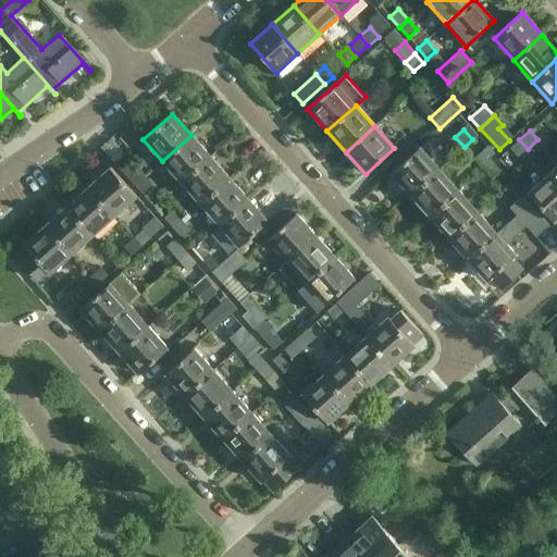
[(210,157),(192,135),(162,161),(181,183),(210,157)]
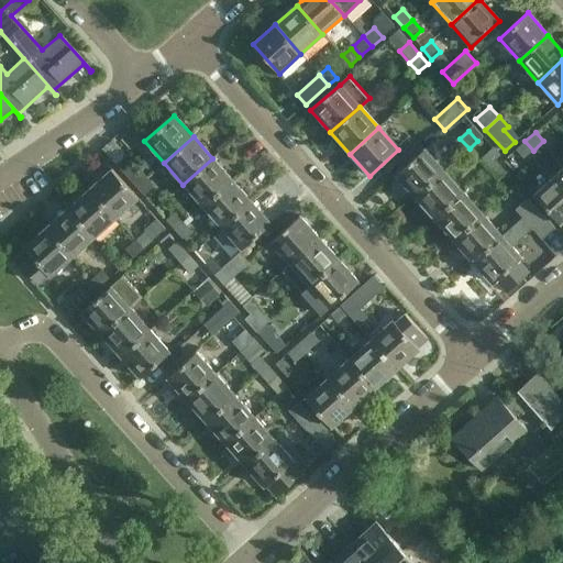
[(515,151),(523,159),(533,151),(525,141),(515,151)]
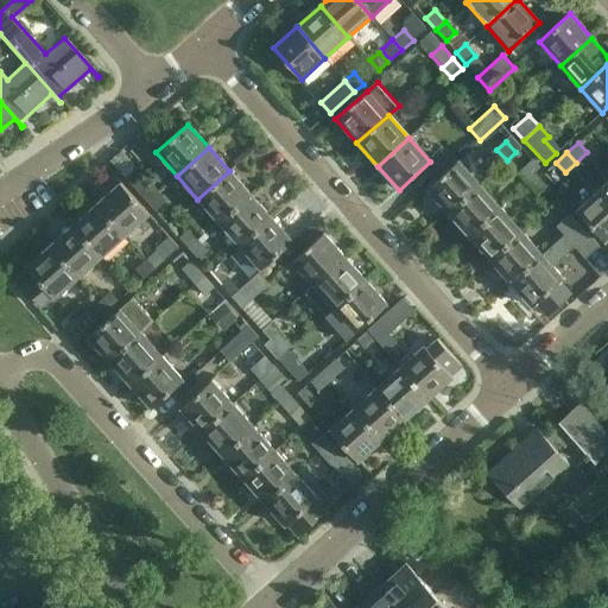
[(532,158),(517,172),(527,185),(537,176),(534,173),(540,168),(532,158)]
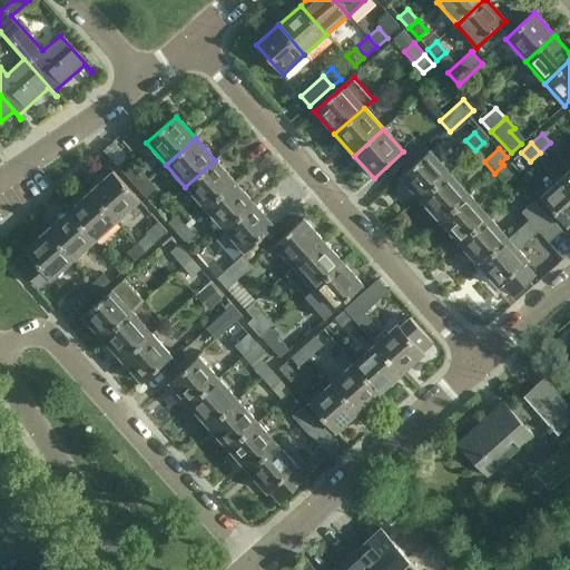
[(420,199),(450,174),(429,151),(400,177),(420,199)]
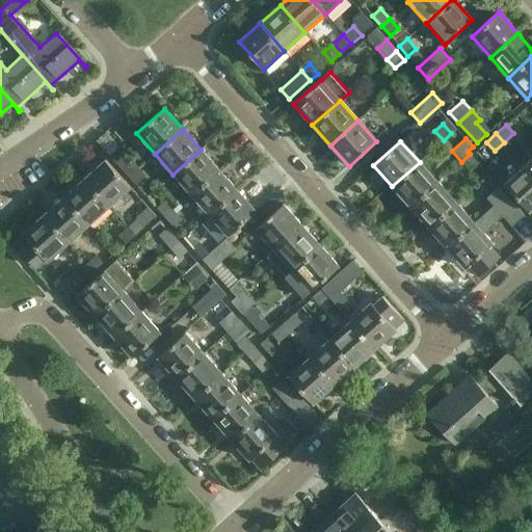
[(128,178),(137,169),(118,148),(115,151),(109,156),(128,178)]
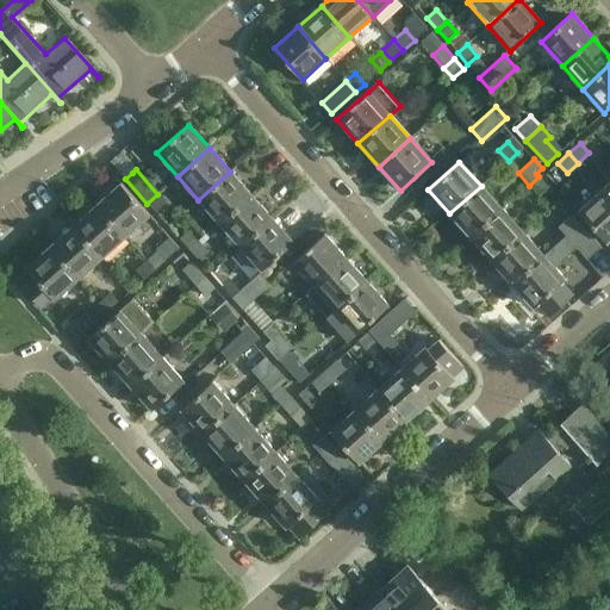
[(251,195),(230,172),(198,200),(219,223),(251,195)]
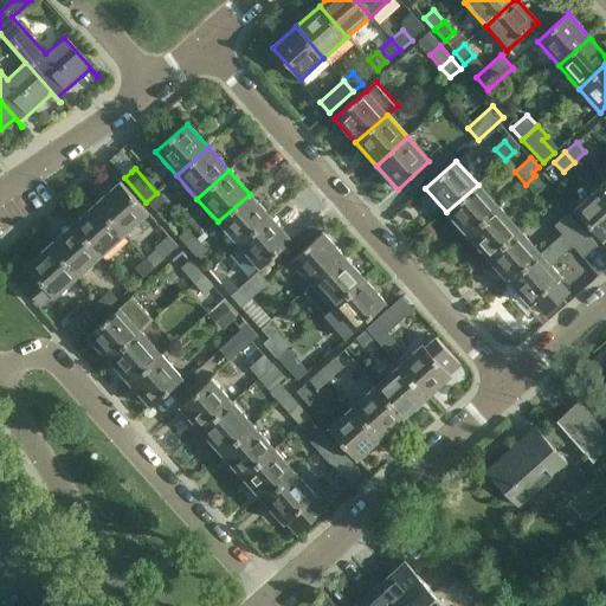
[(535,194),(545,186),(535,175),(526,185),(535,194)]
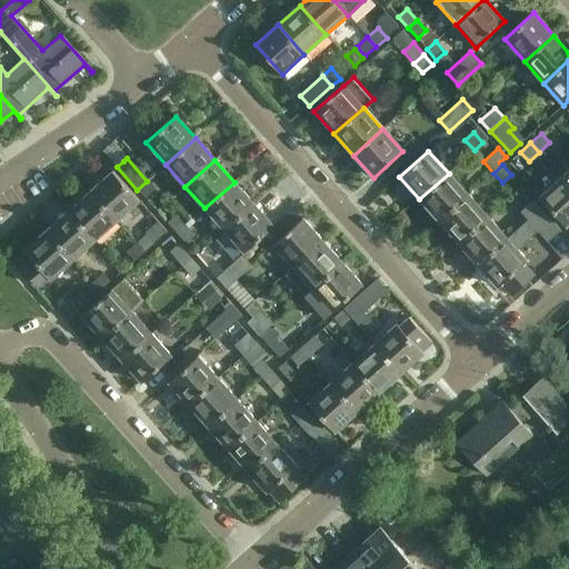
[(90,190),(116,221),(138,201),(112,170),(90,190)]
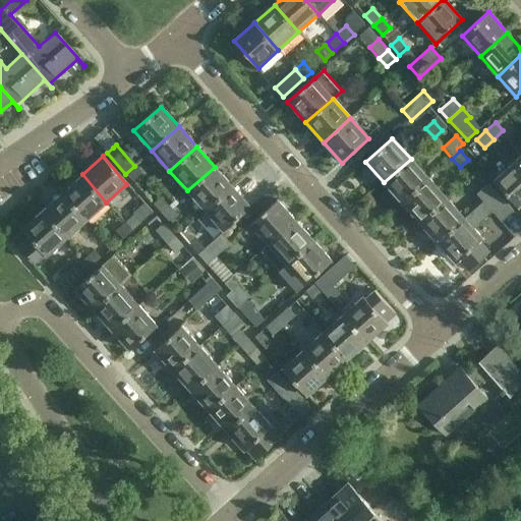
[(384,182),(402,203),(428,178),(411,159),(384,182)]
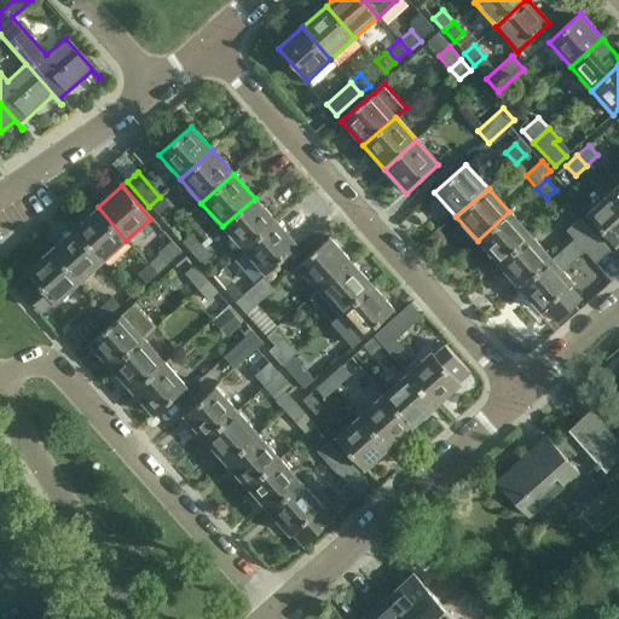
[(618,243),(618,201),(612,194),(588,214),(615,246),(618,243)]
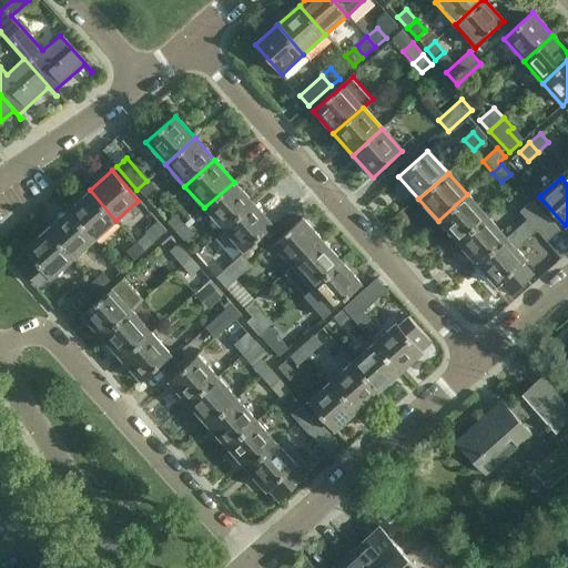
[(146,181),(137,190),(144,199),(154,189),(146,181)]
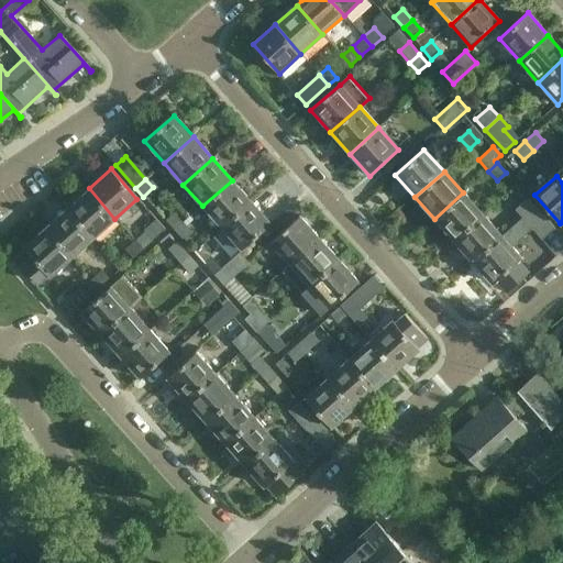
[(251,202),(232,180),(202,206),(221,228),(251,202)]
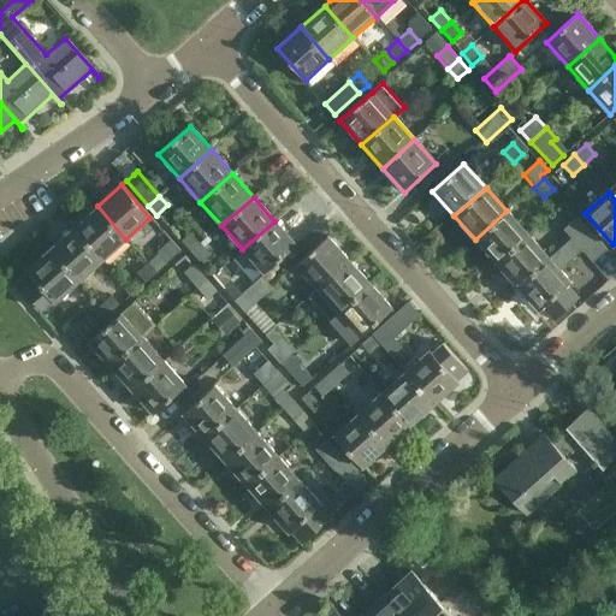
[(102,260),(125,240),(98,206),(73,227),(102,260)]
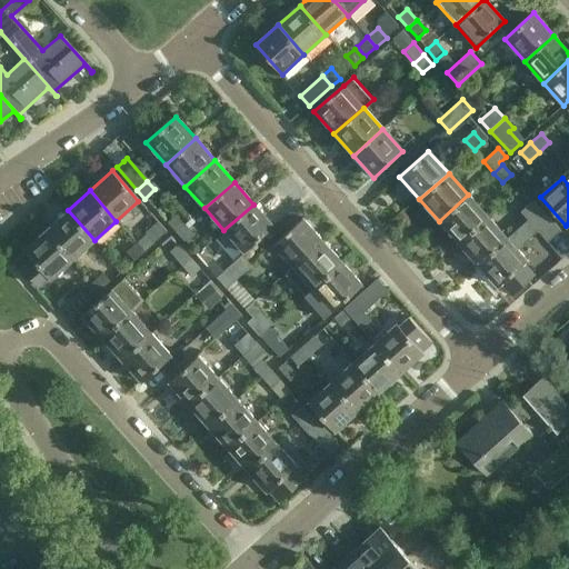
[(439,221),(459,243),(488,217),(468,195),(439,221)]
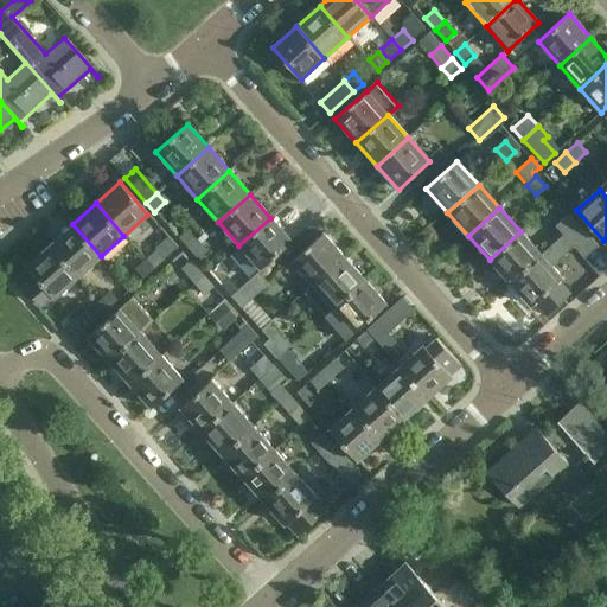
[(544,253),(576,223),(569,215),(555,227),(557,229),(551,235),(553,236),(542,246),(547,249),(543,251),(544,253)]
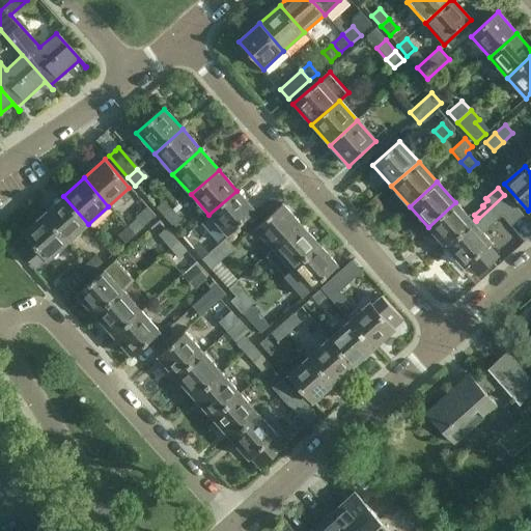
[(236,191),(208,215),(228,236),(256,212),(236,191)]
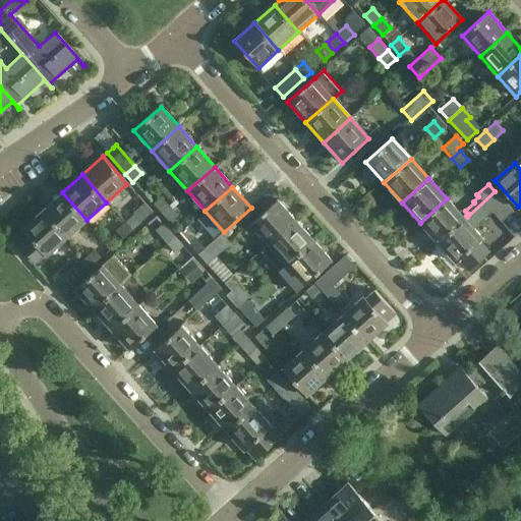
[(464,219),(438,243),(456,263),(459,261),(467,270),(487,250),(479,241),(482,239),(473,229),(493,212),(502,222),(513,212),(495,191),(467,217),(464,219)]
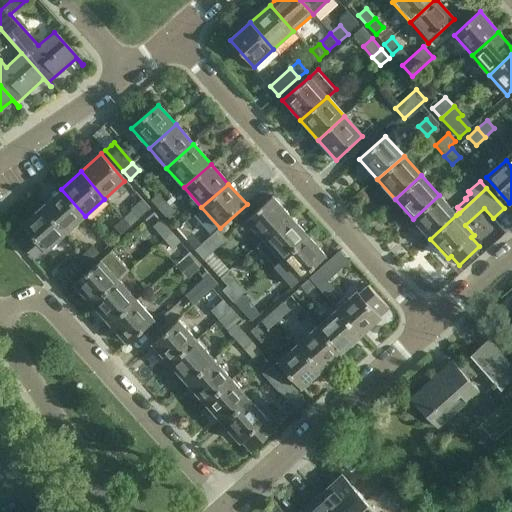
[(65,234),(85,216),(61,189),(42,207),(65,234)]
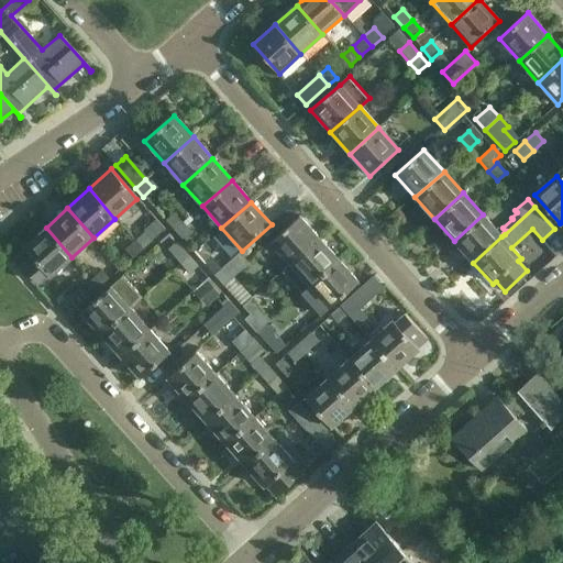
[(174,212),(165,221),(174,231),(183,222),(174,212)]
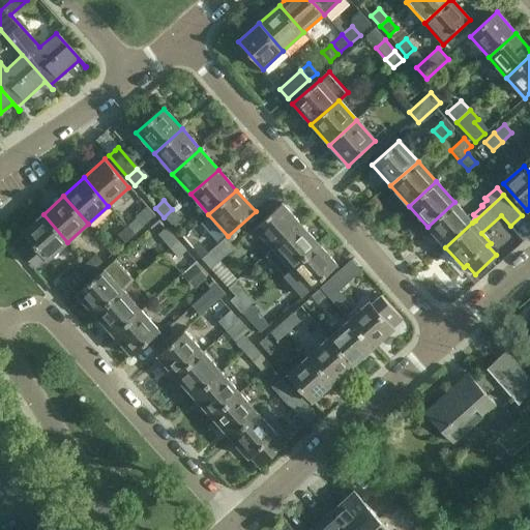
[(428,227),(445,247),(472,223),(454,202),(428,227)]
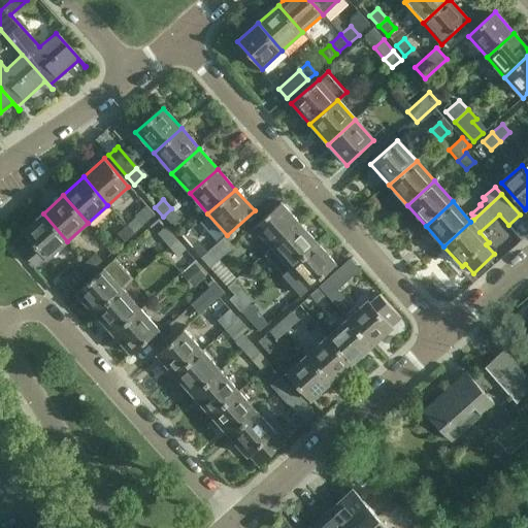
[(178,203),(171,208),(163,217),(172,226),(180,219),(174,211),(180,206),(178,203)]
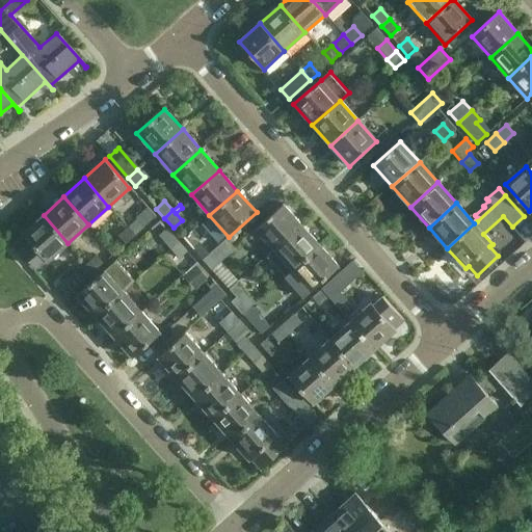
[(273,249),(301,225),(283,205),(256,230),(273,249)]
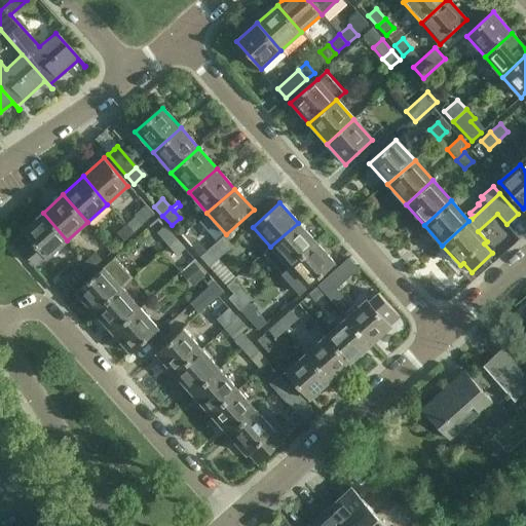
[(67,240),(43,213),(23,231),(13,240),(36,265),(45,257),(46,258),(67,240)]
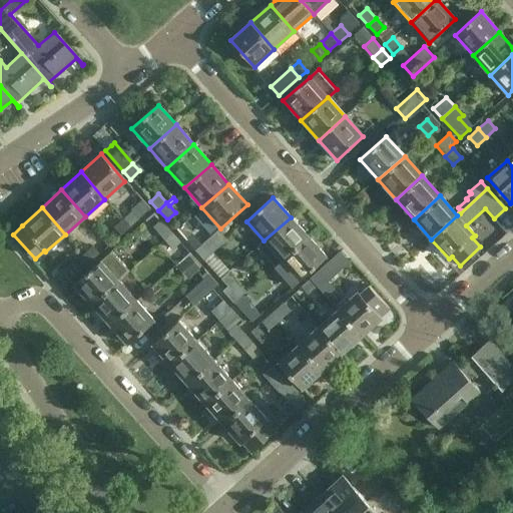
[(132,210),(122,219),(129,227),(139,218),(132,210)]
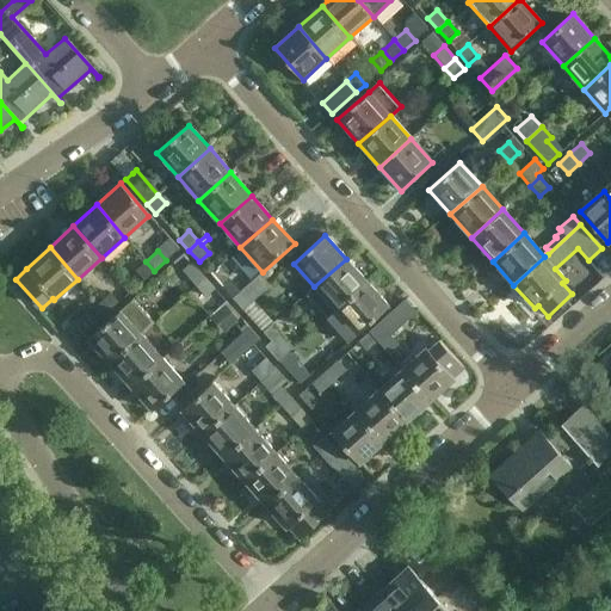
[(314,287),(306,294),(327,318),(335,310),(366,283),(346,259),(314,287)]
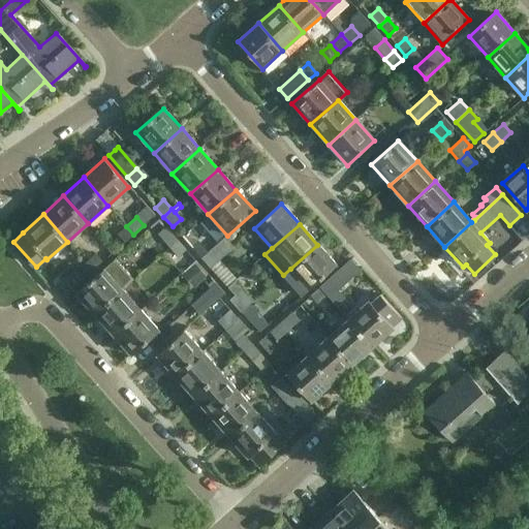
[(123,229),(118,235),(125,242),(130,238),(133,235),(126,226),(123,229)]
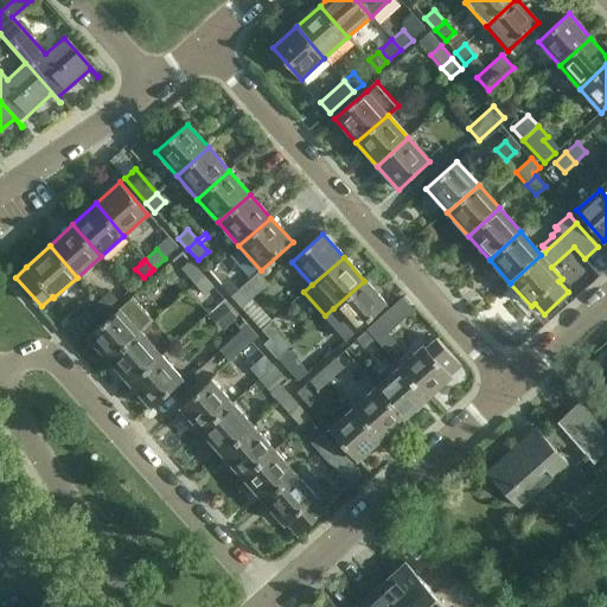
[(190,261),(180,269),(195,285),(204,276),(190,261)]
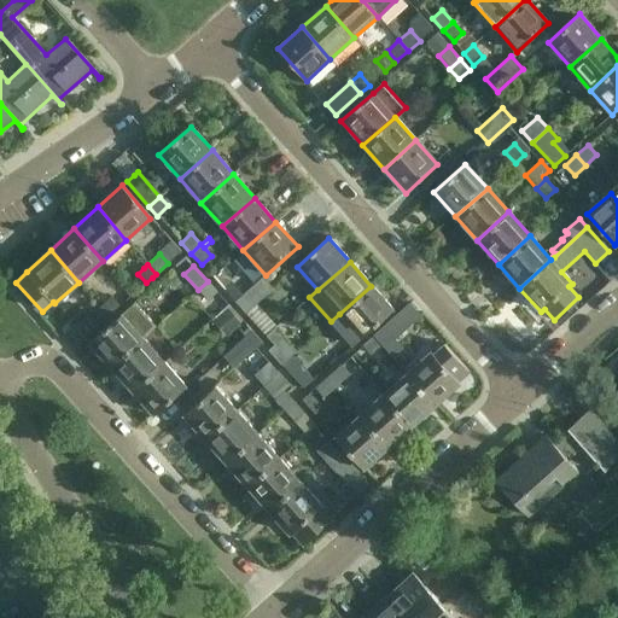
[(232,279),(222,268),(213,277),(222,287),(232,279)]
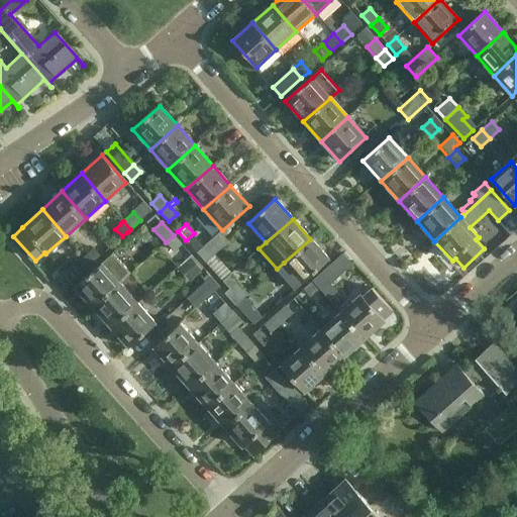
[(218,232),(196,252),(206,263),(227,242),(218,232)]
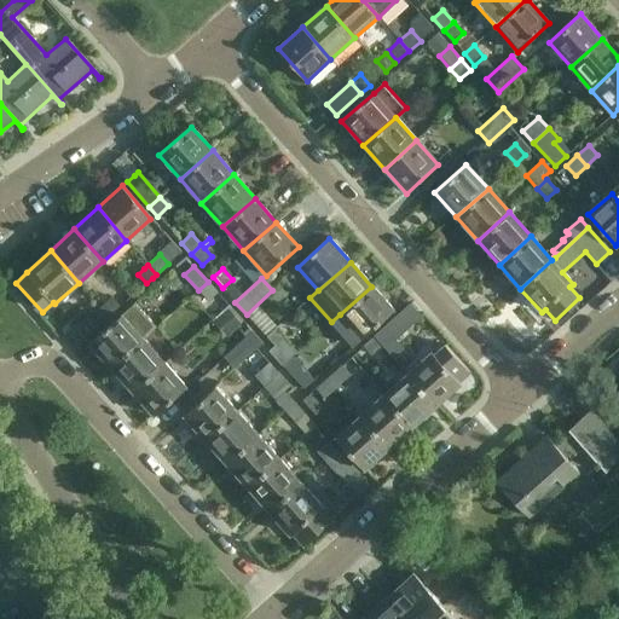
[(208,301),(218,293),(208,282),(198,290),(208,301)]
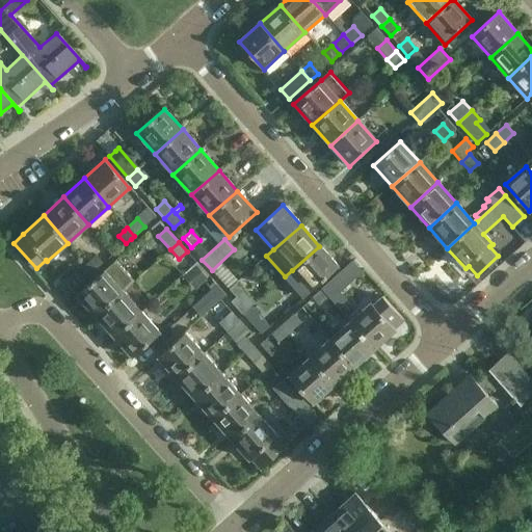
[(319,246),(292,270),(285,276),(303,298),(338,267),(319,246)]
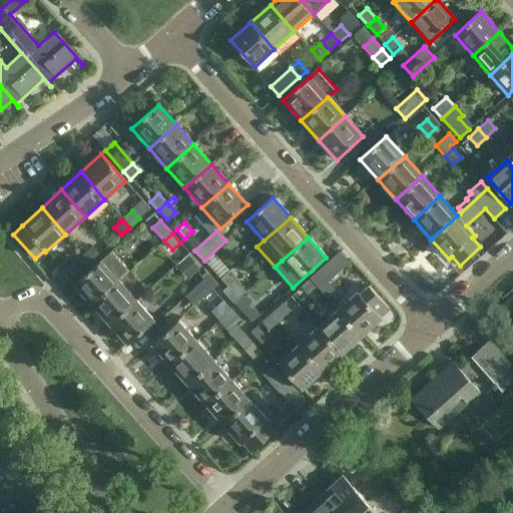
[(100,253),(92,245),(83,253),(90,263),(100,253)]
